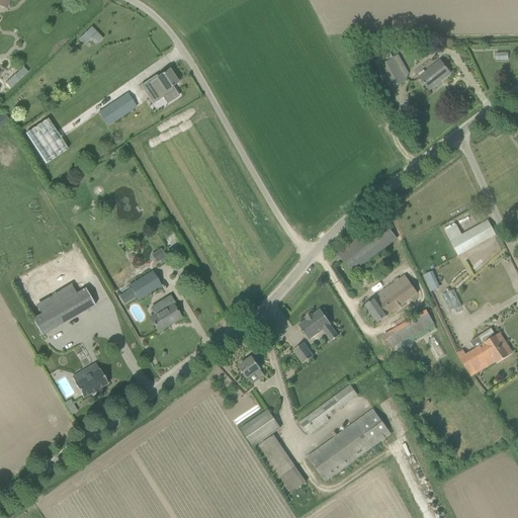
[(0,0),(0,6),(7,8),(9,0),(0,0)]
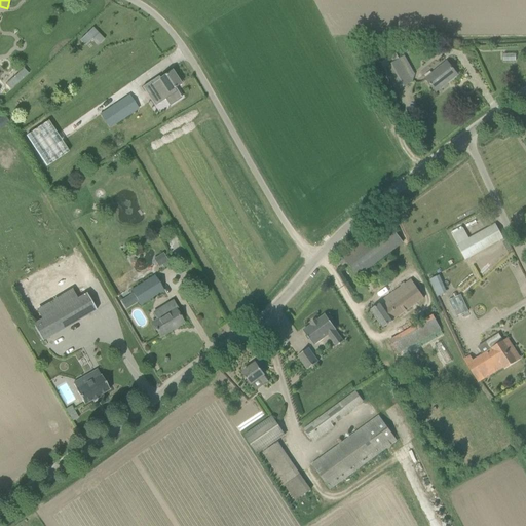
[(383,68),(391,82),(397,91),(413,82),(400,59),(383,68)]
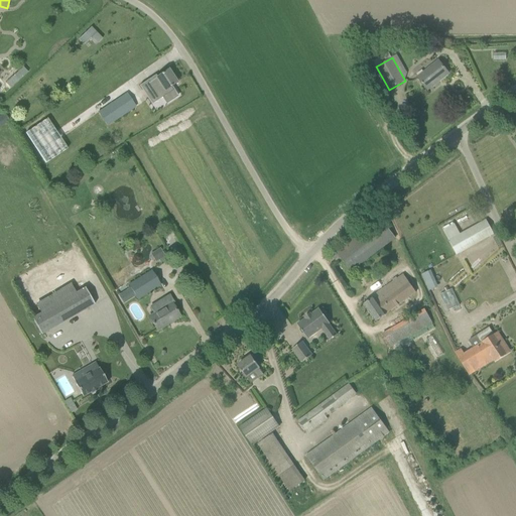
[(417,77),(421,83),(427,90),(448,74),(438,60),(417,77)]
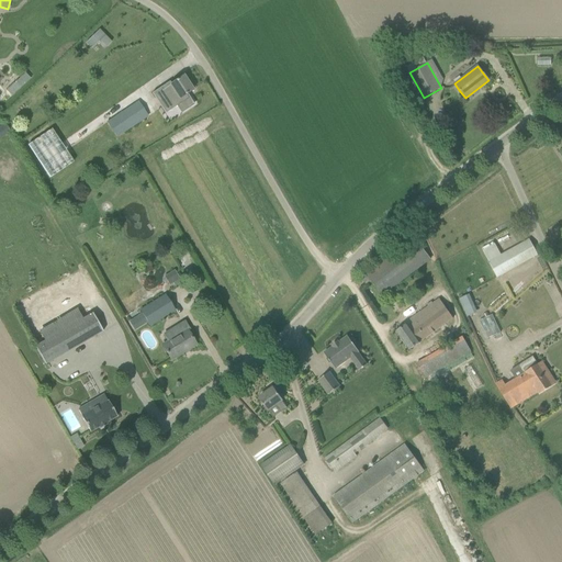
[(193,90),(183,76),(170,85),(171,87),(159,94),(165,103),(177,96),(180,99),(193,90)]
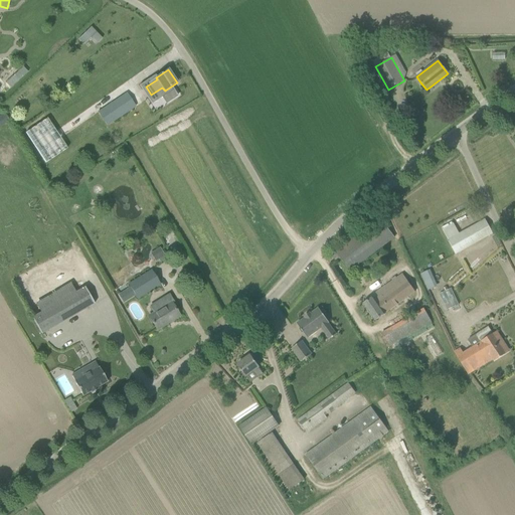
[(99,112),(108,126),(141,103),(132,90),(99,112)]
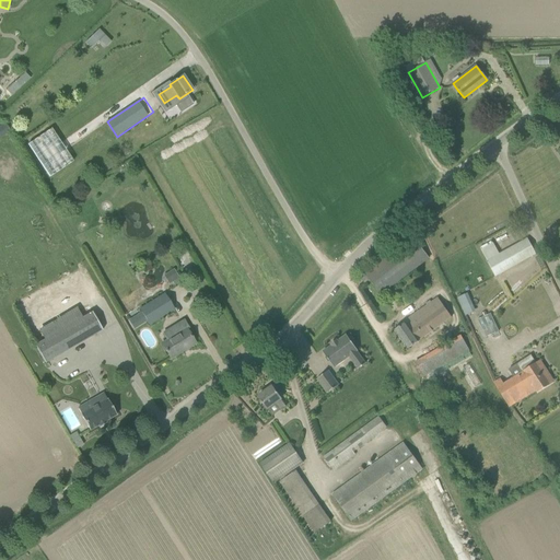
[(0,126),(4,135),(11,131),(6,123),(0,126)]
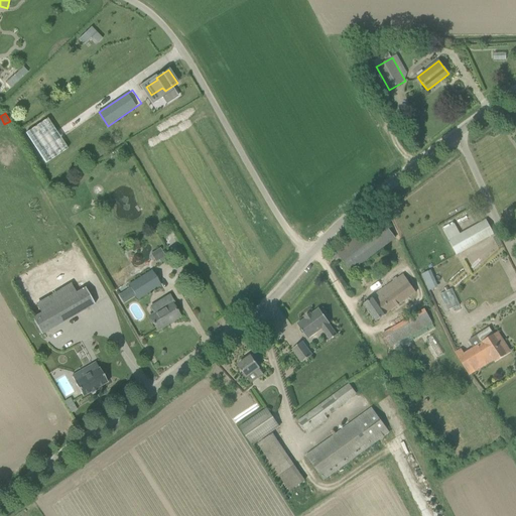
[(336,253),(351,272),(396,238),(381,219),(336,253)]
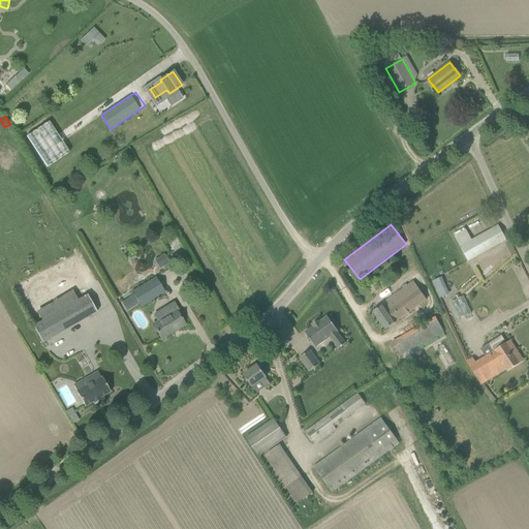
[(498,225),(471,241),(465,230),(455,237),(468,261),(506,240),(498,225)]
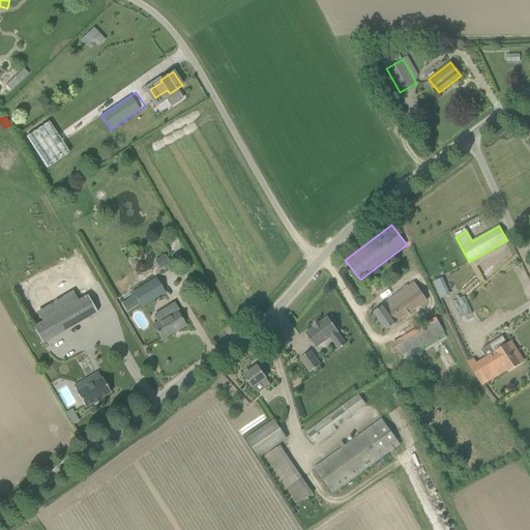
[(172,266),(164,254),(154,260),(159,269),(164,267),(165,270),(172,266)]
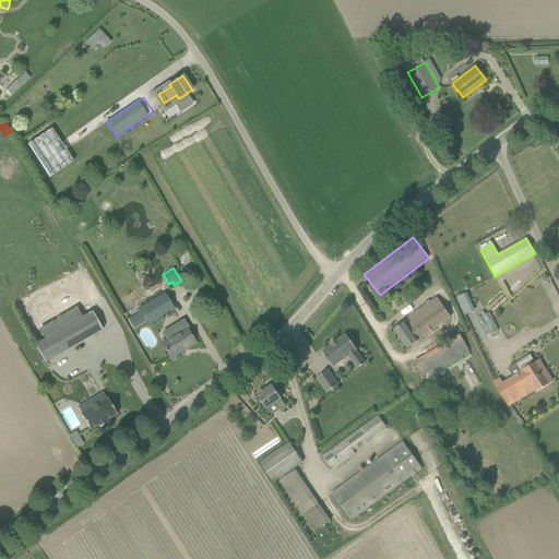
[(359,277),(365,283),(369,280),(364,274),(359,277)]
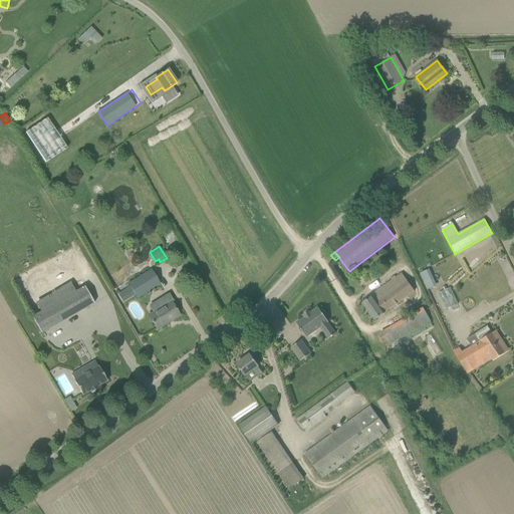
[(138,298),(161,284),(152,270),(129,284),(138,298)]
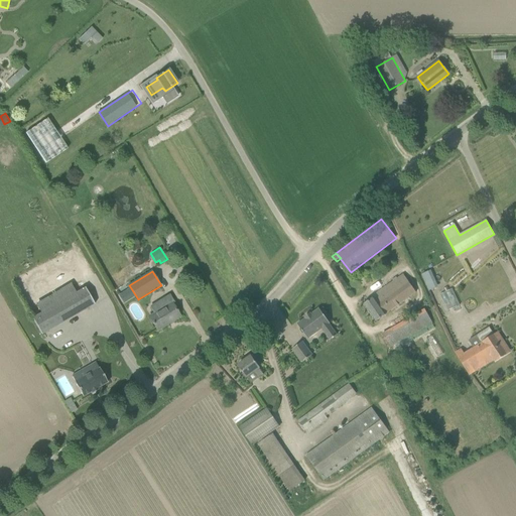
[(428,271),(421,274),(424,281),(432,278),(428,271)]
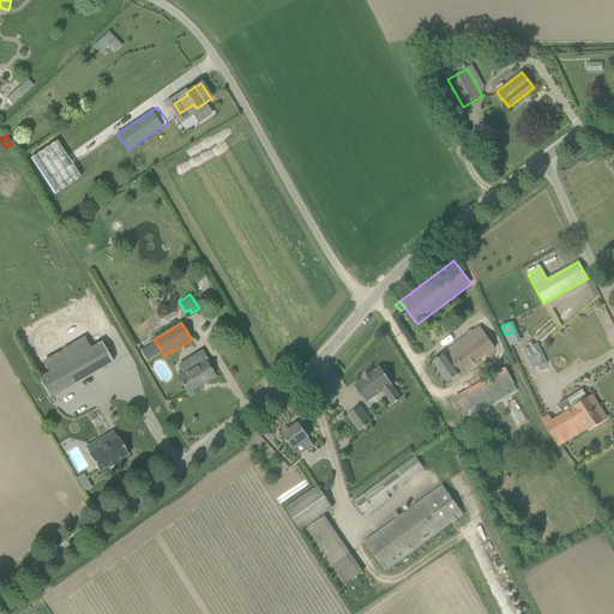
[(433,363),(447,383),(495,348),(480,326),(449,349),(452,354),(447,357),(445,354),(433,363)]
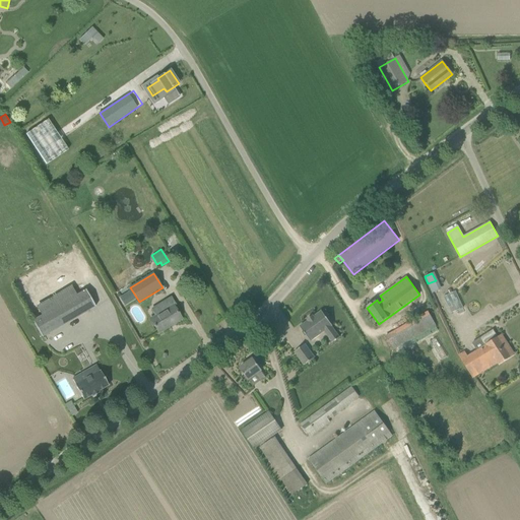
[(87,289),(77,295),(60,305),(70,322),(96,307),(87,289)]
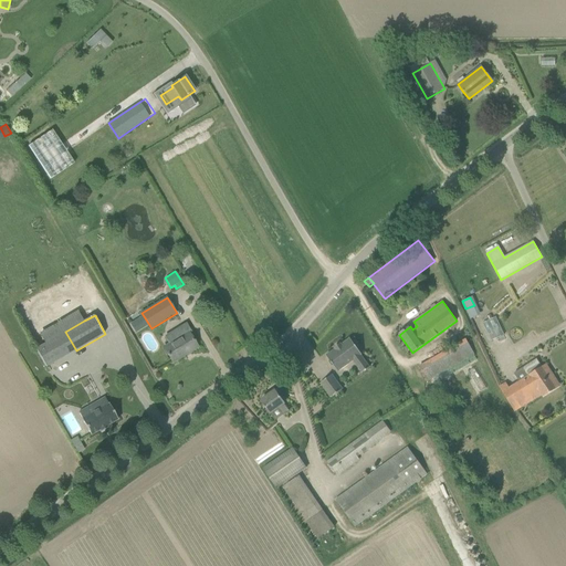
[(493,339),(504,334),(496,316),(485,321),(493,339)]
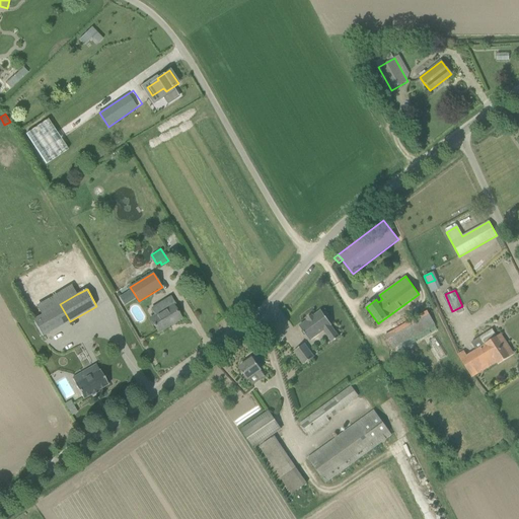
[(181,318),(173,305),(175,304),(170,297),(151,308),(155,315),(150,318),(158,332),(181,318)]
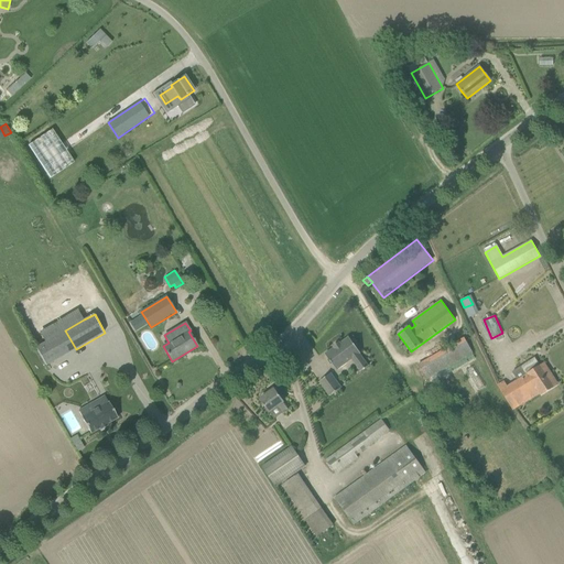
[(353,359),(356,366),(361,371),(369,366),(360,354),(349,337),(340,344),(339,343),(333,347),(334,348),(325,355),(337,370),(353,359)]
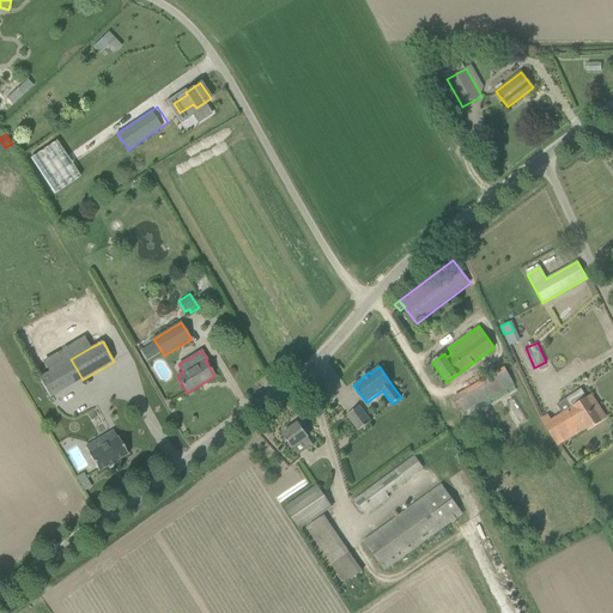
[(465,416),(516,388),(505,368),(454,394),(465,416)]
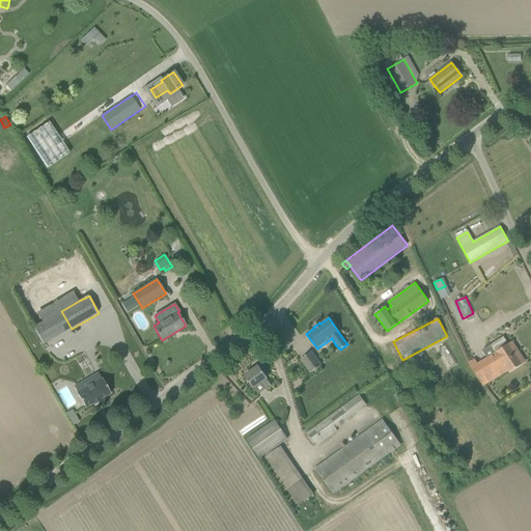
[(509,344),(504,337),(491,345),(496,355),(478,365),(475,360),(469,363),(472,368),(483,386),(508,370),(509,372),(522,364),(516,355),(520,353),(512,342),(509,344)]
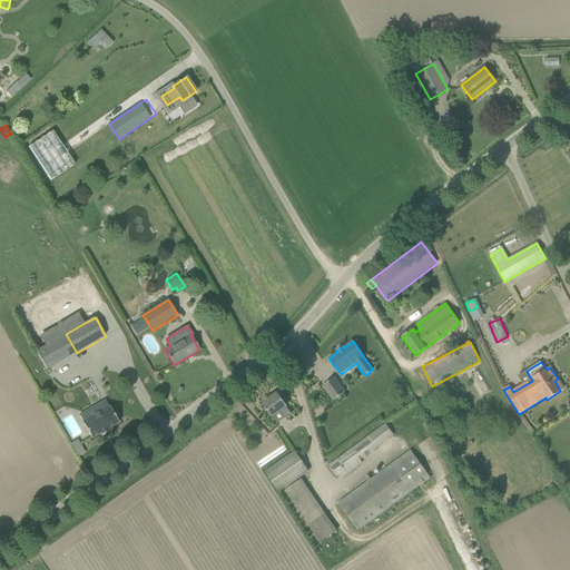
[(323,386),(333,401),(345,392),(335,377),(323,386)]
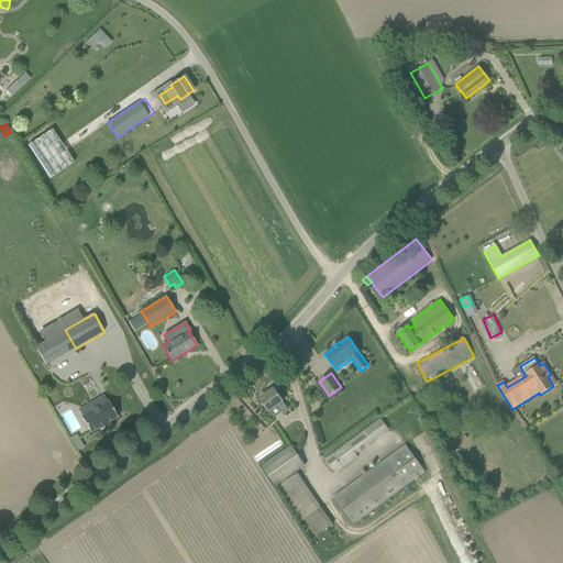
[(274,419),(282,414),(288,408),(283,401),(274,388),(260,399),(274,419)]
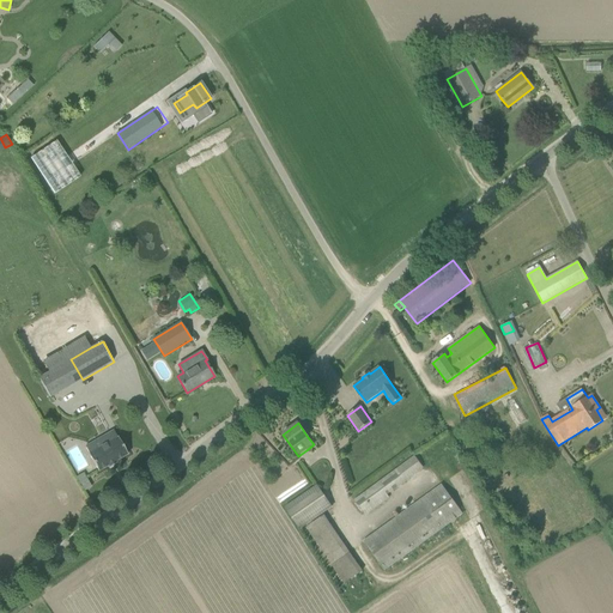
[(109,468),(115,465),(116,463),(115,462),(128,454),(119,437),(117,438),(114,431),(99,439),(103,447),(89,454),(98,472),(108,466),(109,468)]
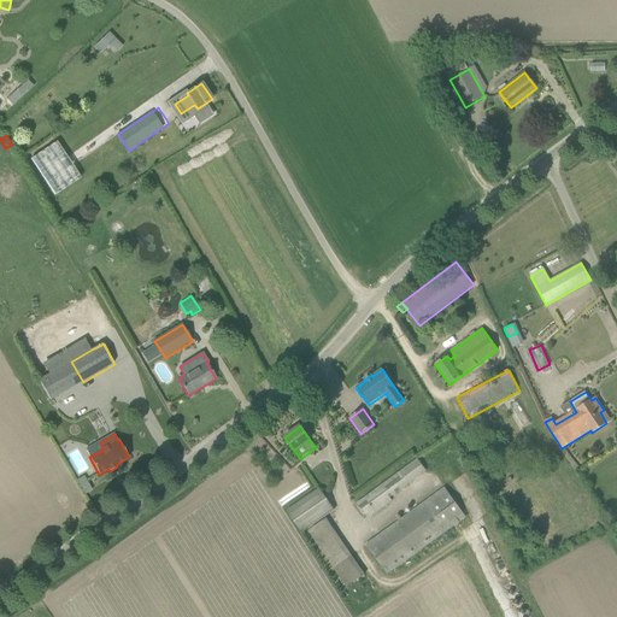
[(511,440),(494,451),(503,463),(518,452),(511,440)]
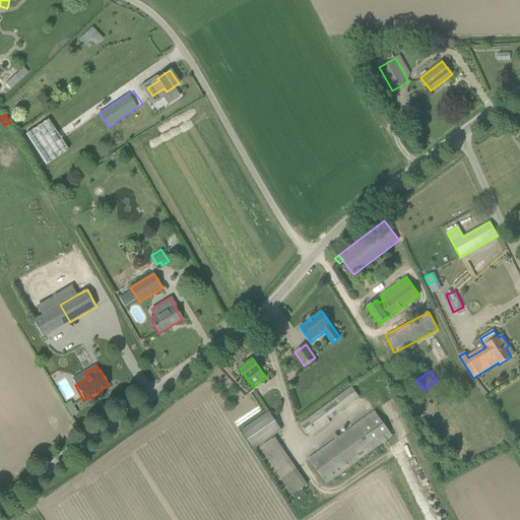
[(351,387),(301,425),(310,437),(330,421),(328,419),(360,396),(351,387)]
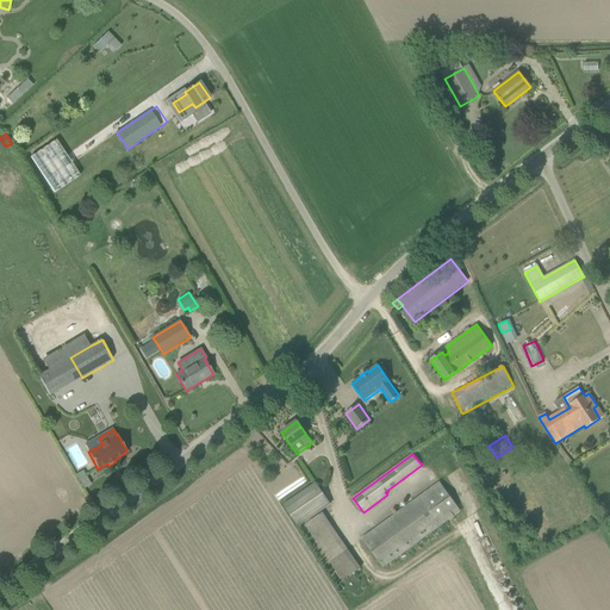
[(92,485),(85,474),(79,473),(76,474),(85,489),(92,485)]
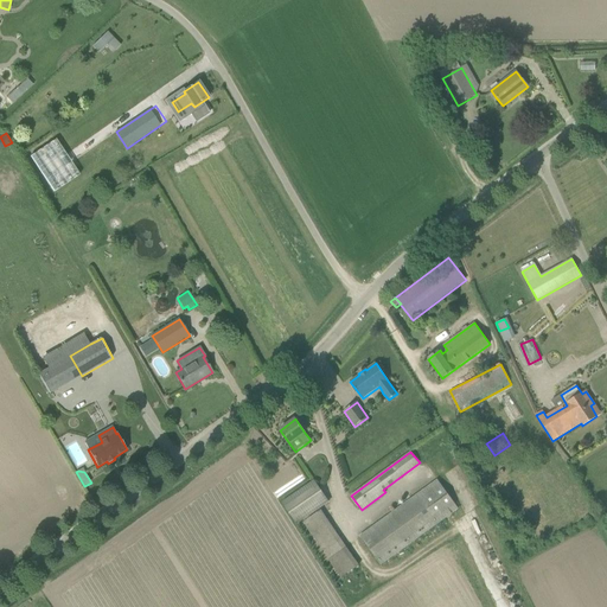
[(439,480),(360,537),(381,564),(458,509),(439,480)]
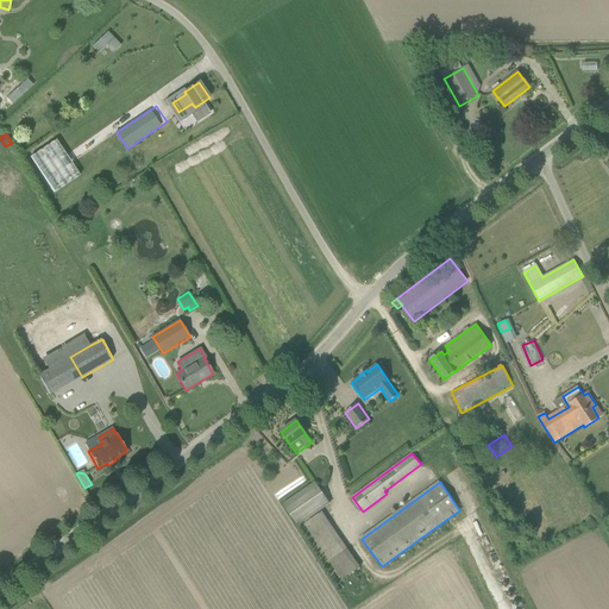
[(283,504),(297,526),(330,503),(316,483),(283,504)]
